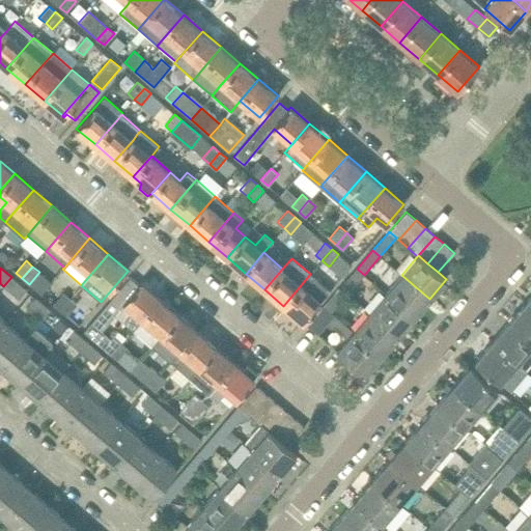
[(364,275),(357,269),(340,288),(347,295),(364,275)]
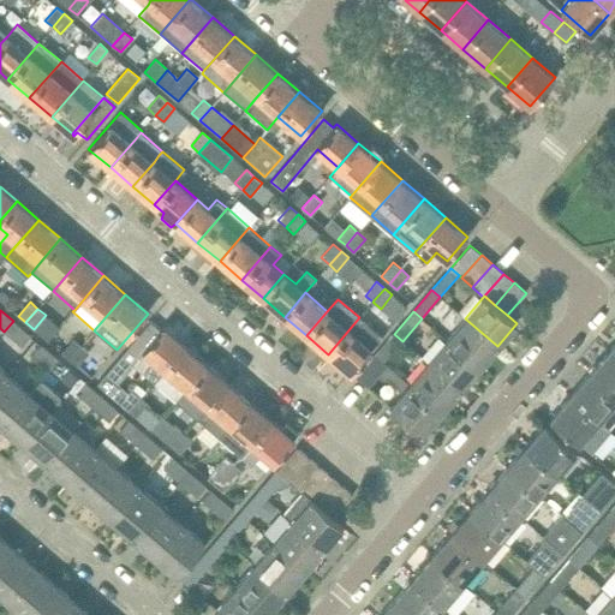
[(359,317),(328,354),(351,374),(382,336),(359,317)]
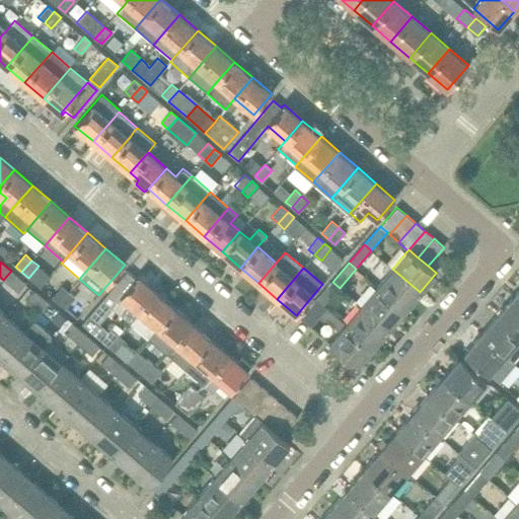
[(420,292),(392,269),(376,287),(403,310),(420,292)]
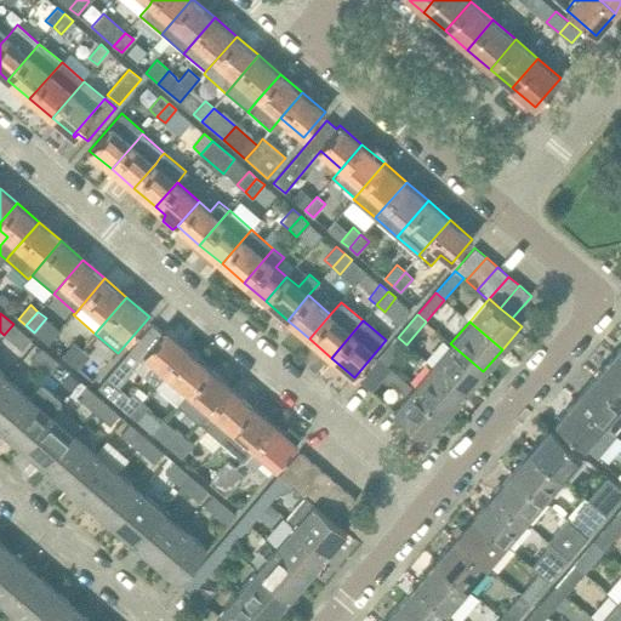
[(30,340),(13,324),(4,335),(22,349),(30,340)]
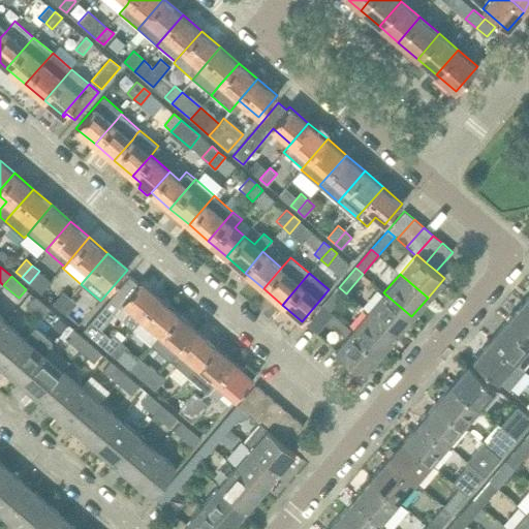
[(84,330),(111,353),(121,341),(113,334),(110,337),(100,329),(112,315),(111,315),(122,302),(137,283),(129,276),(84,330)]
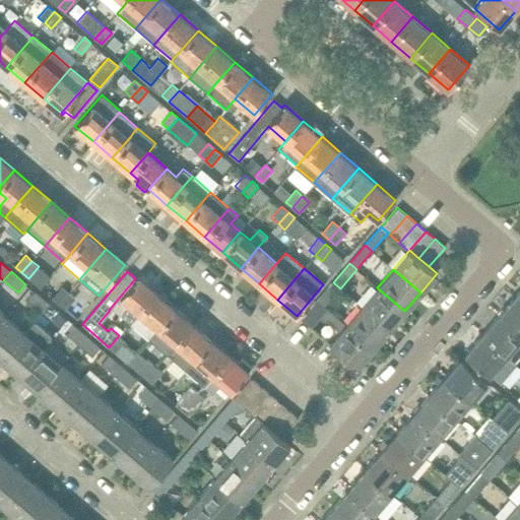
[(130,322),(156,291),(137,275),(135,278),(120,297),(129,305),(121,315),(130,322)]
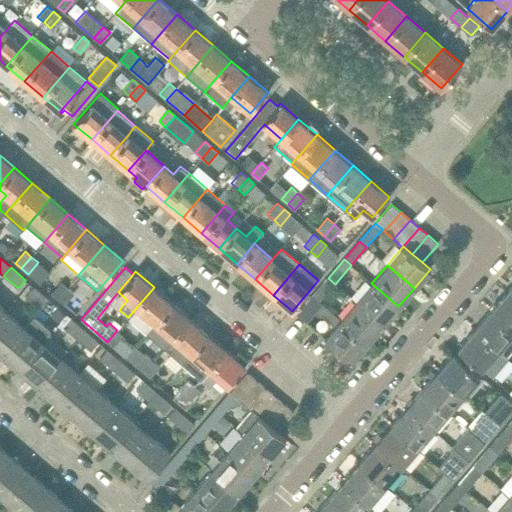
[(335,284),(328,278),(312,296),(319,302),(335,284)]
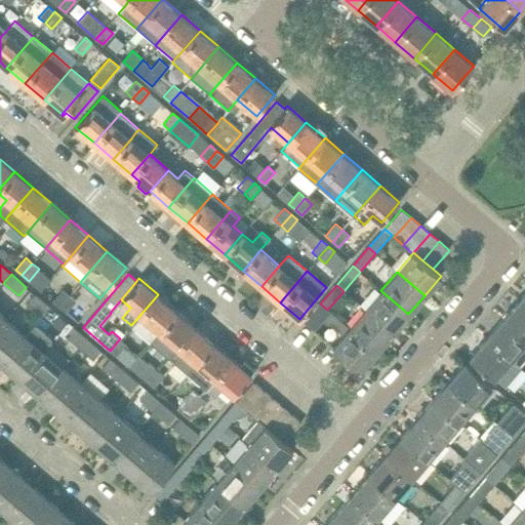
[(59,307),(69,295),(63,289),(52,301),(59,307)]
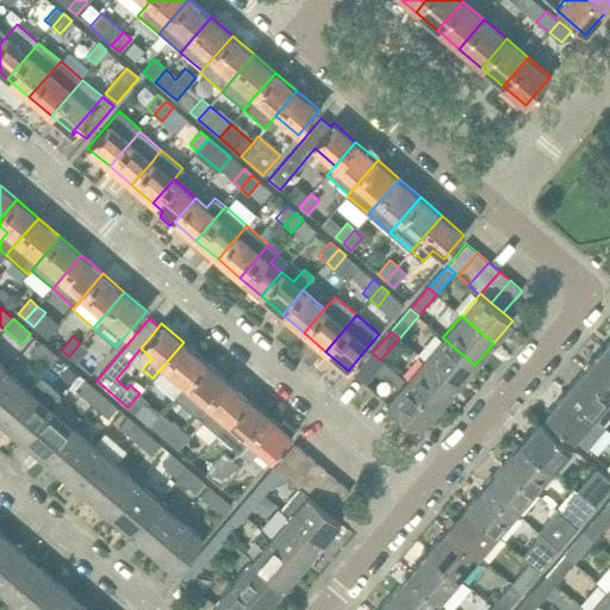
[(474,365),(442,337),(424,359),(456,386),(474,365)]
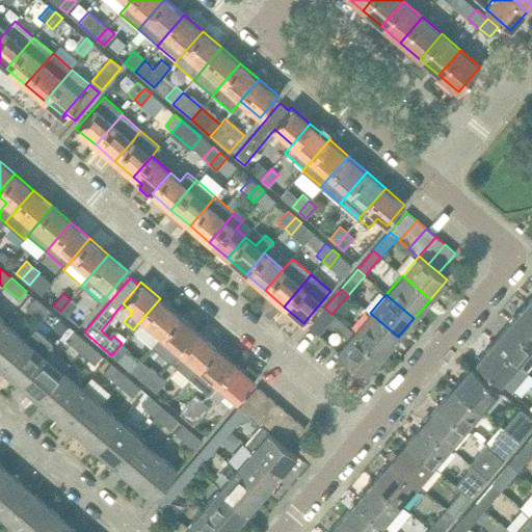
[(35,298),(27,308),(42,319),(43,320),(50,311),(49,311),(35,298)]
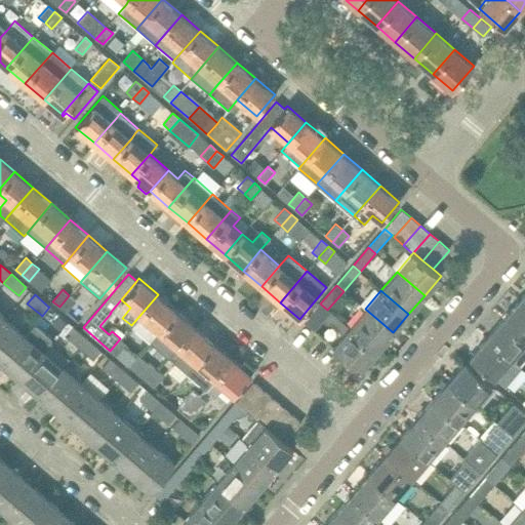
[(150,341),(176,311),(158,294),(131,325),(150,341)]
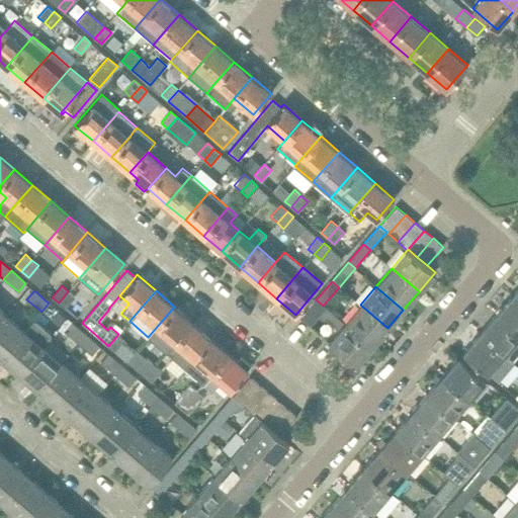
[(59,303),(65,309),(72,300),(75,297),(68,291),(59,303)]
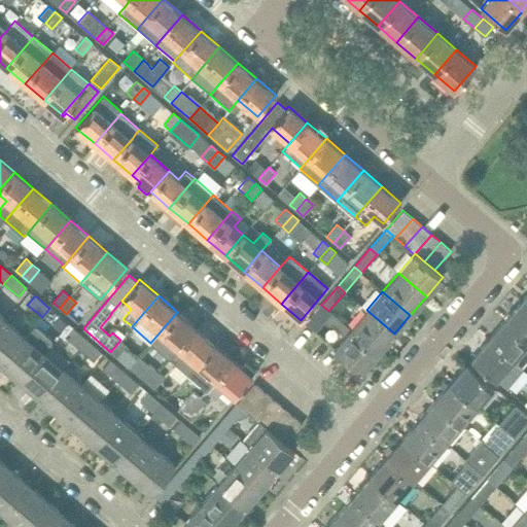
[(526,340),(526,308),(520,302),(503,320),(526,340)]
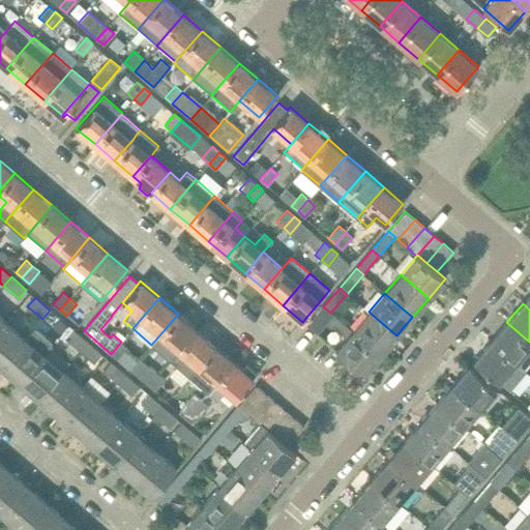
[(332,315),(330,313),(323,306),(306,326),(316,333),(332,315)]
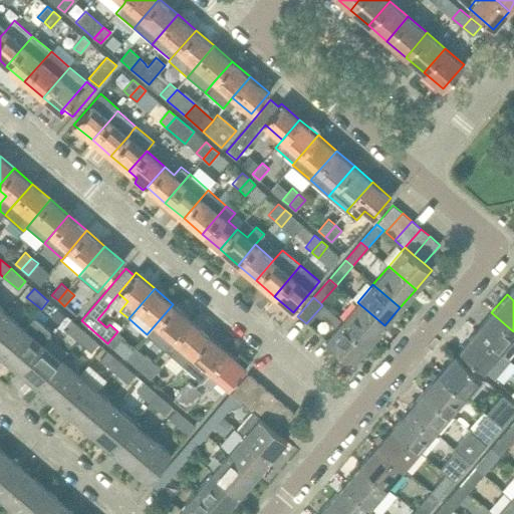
[(384,325),(357,302),(341,321),(368,344),(384,325)]
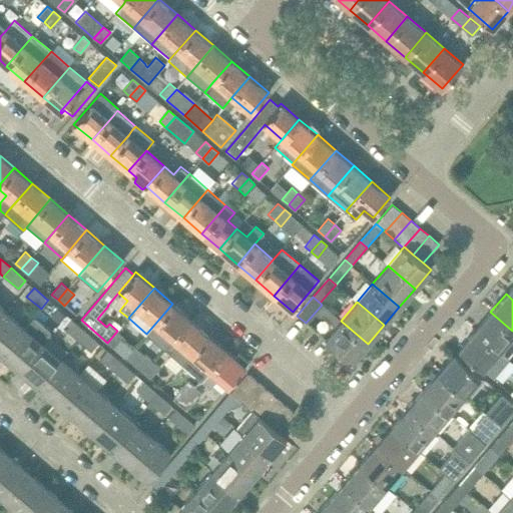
[(164,350),(190,319),(172,304),(146,334),(164,350)]
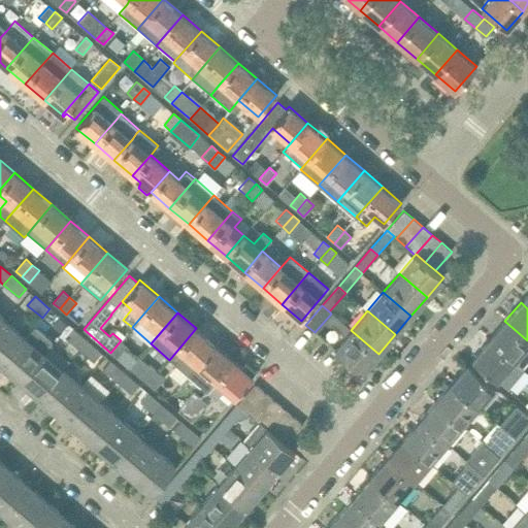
[(53,325),(61,332),(68,324),(60,318),(53,325)]
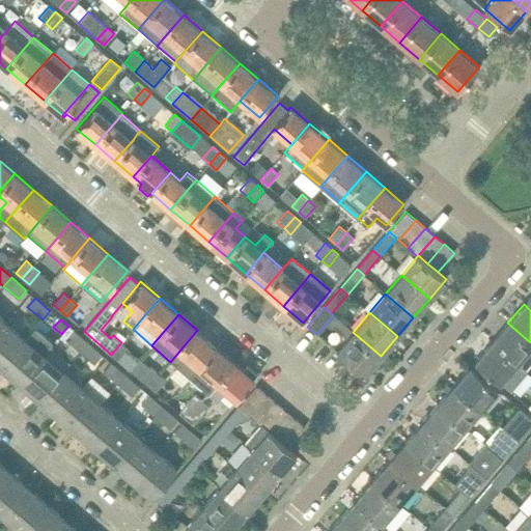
[(24,338),(5,323),(0,328),(0,366),(24,338)]
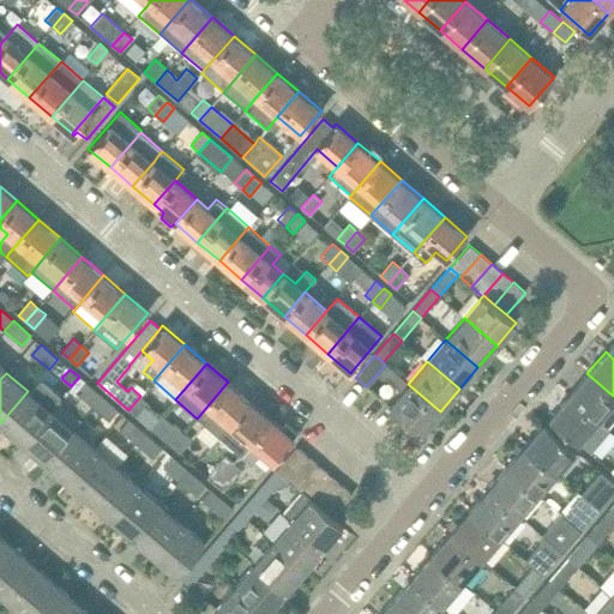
[(569,395),(597,420),(607,428),(613,420),(613,396),(587,373),(569,395)]
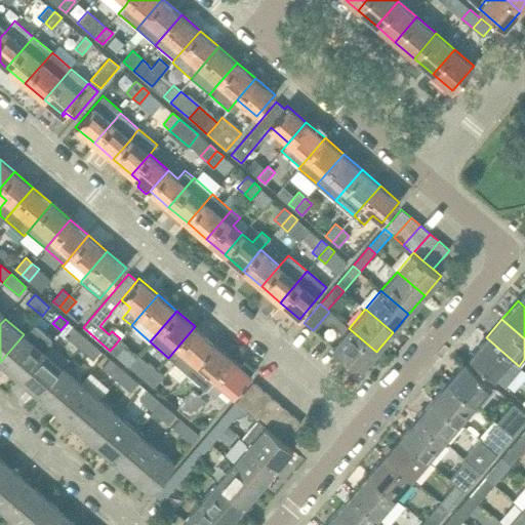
[(33,325),(24,334),(0,362),(19,378),(43,351),(51,340),(33,325)]
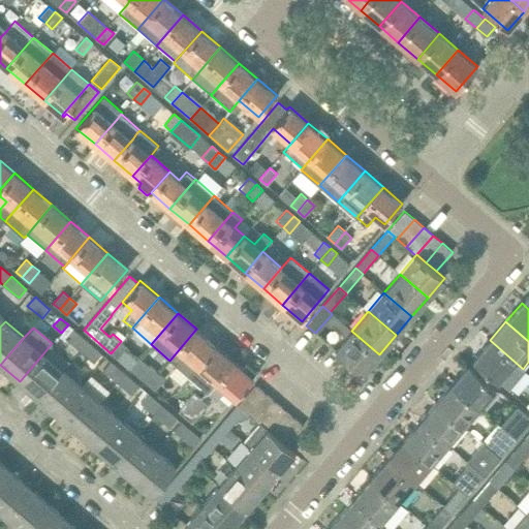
[(87,341),(72,329),(65,338),(80,350),(87,341)]
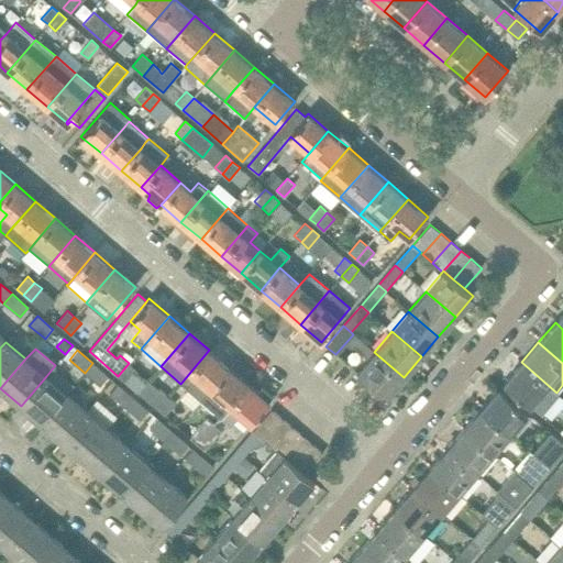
[(200,400),(229,367),(209,350),(180,384),(200,400)]
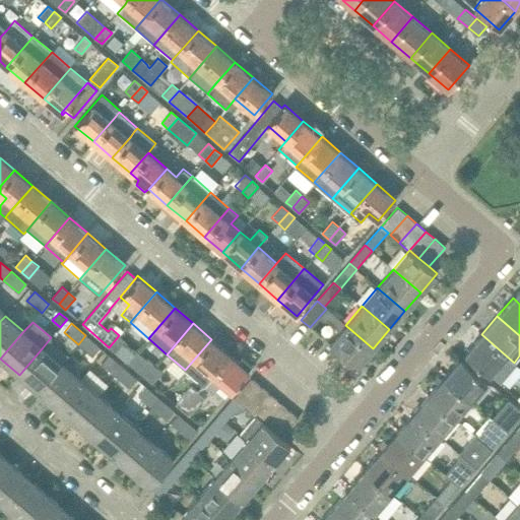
[(329,343),(356,367),(373,348),(345,325),(329,343)]
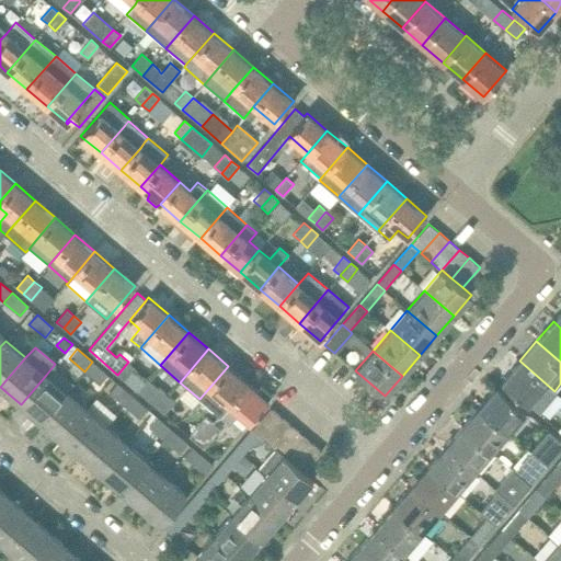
[(528,404),(546,384),(519,361),(502,381),(528,404)]
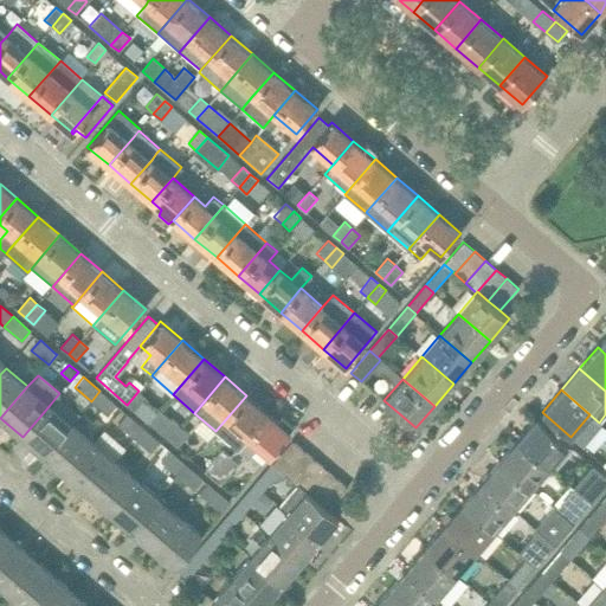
[(116,405),(100,391),(91,401),(108,416),(116,405)]
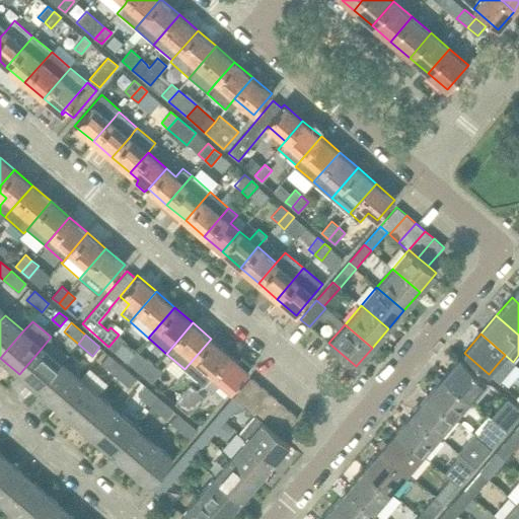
[(119,335),(108,347),(115,352),(125,341),(119,335)]
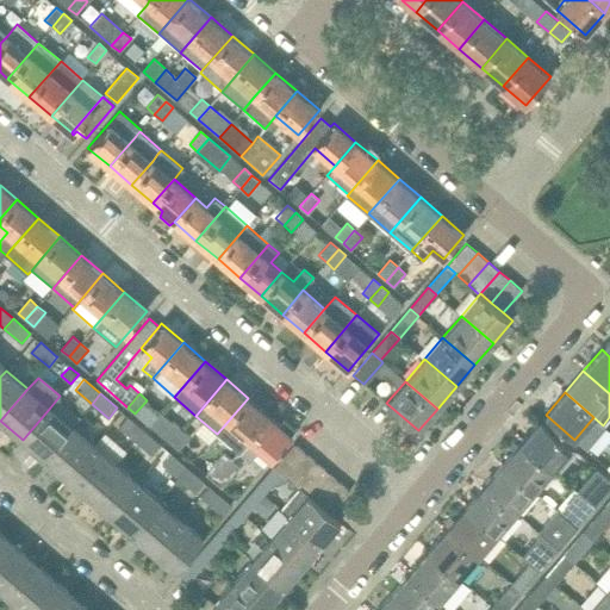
[(238,452),(269,416),(248,398),(217,434),(238,452)]
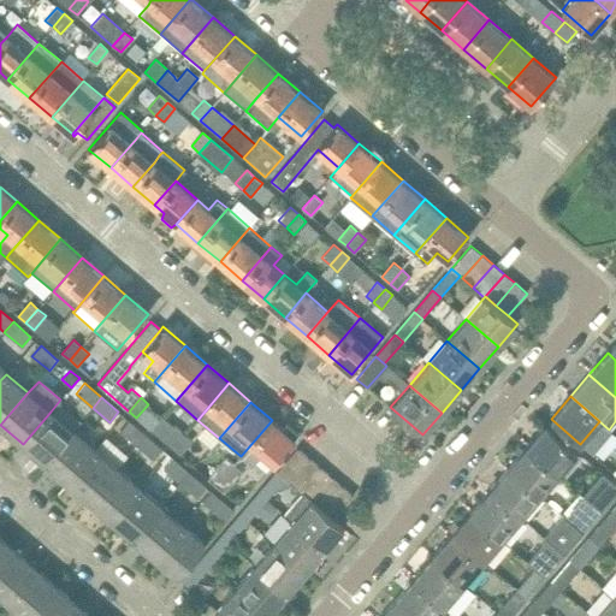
[(72,431),(51,412),(23,444),(45,463),(72,431)]
